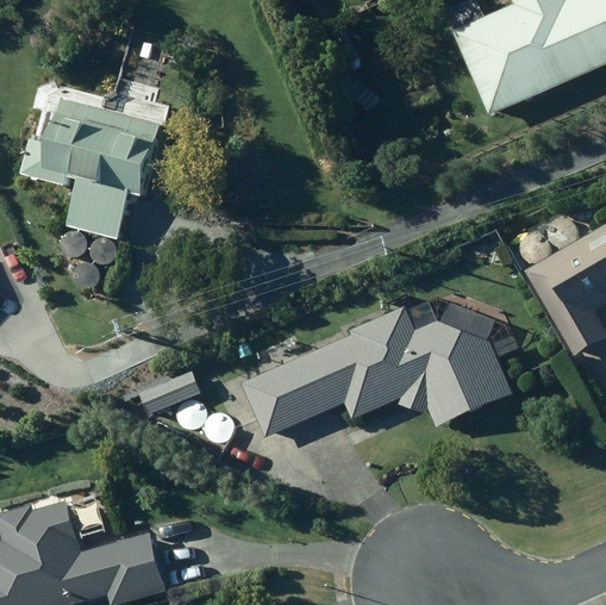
[(513,0),(514,1),(450,30),(488,116),(605,63),(605,0),(513,0)]
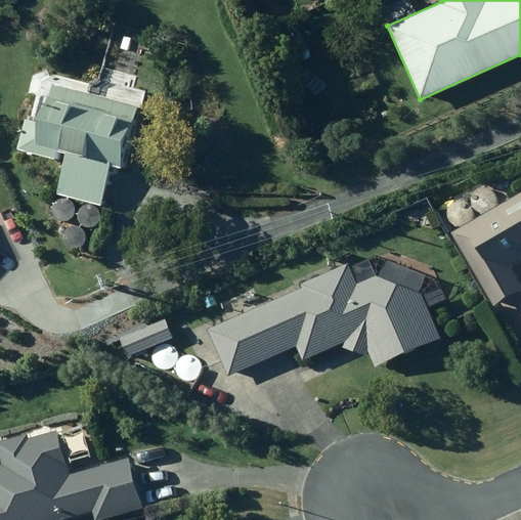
[(299,63),(290,76),(312,93),(322,81),(299,63)]
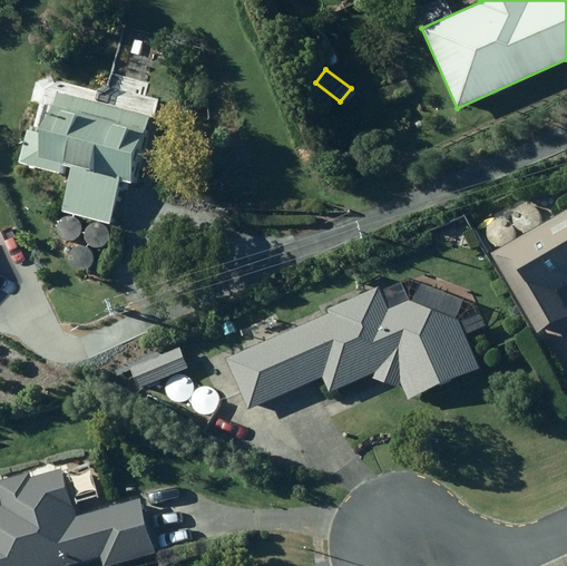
[(50,123),(41,156),(79,166),(81,158),(89,160),(78,205),(127,218),(138,174),(149,177),(167,109),(76,85),(65,127),(50,123)]
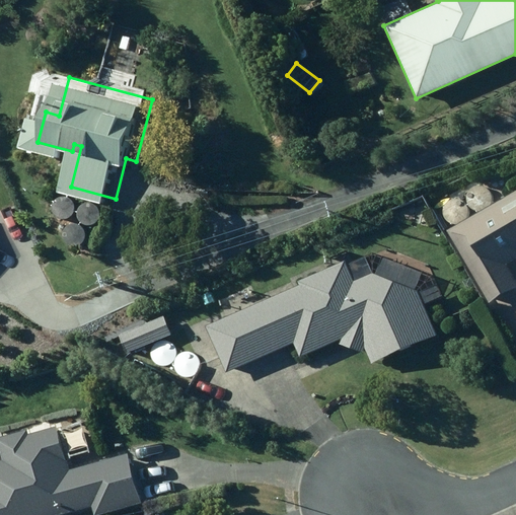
[(515,193),(448,230),(487,301),(515,285),(515,280),(506,263),(515,256),(515,193)]
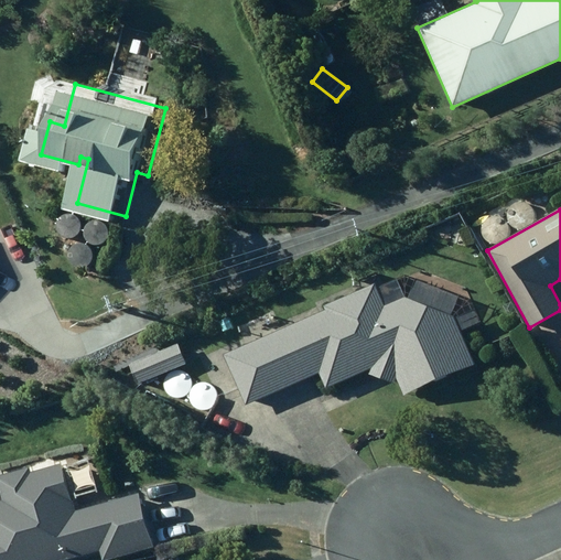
[(324,304),(326,310),(224,353),(246,404),(320,373),(326,387),(369,369),(370,369),(369,373),(396,383),(396,380),(399,381),(403,392),(474,363),(454,315),(405,295),(386,303),(377,282),(324,304)]
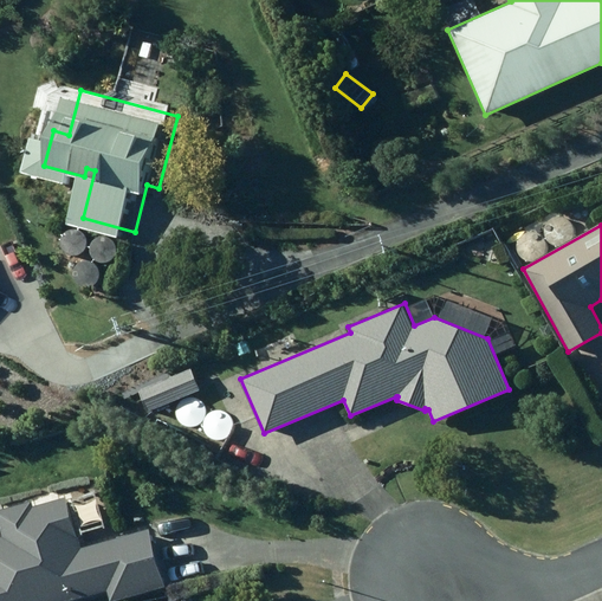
[(166,379),(138,389),(146,408),(173,399),(166,379)]
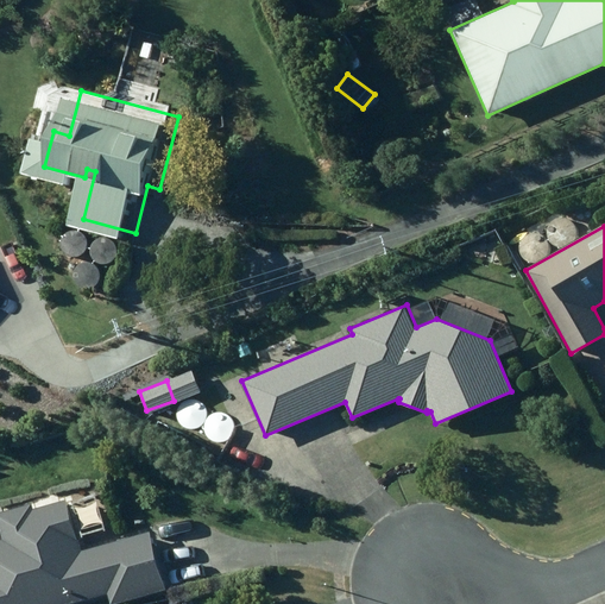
[(0,540),(0,603),(69,603),(108,595),(109,602),(164,589),(150,532),(82,549),(69,498),(32,508),(31,504),(0,511),(0,539),(0,540)]
